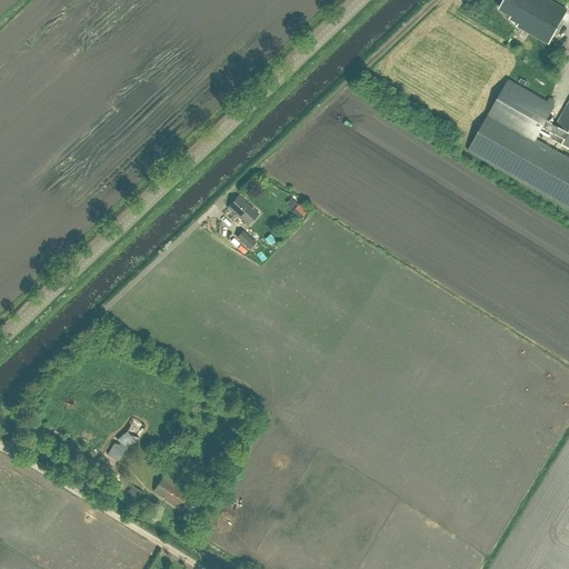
[(503,20),(542,41),(553,21),(515,0),(503,20)]
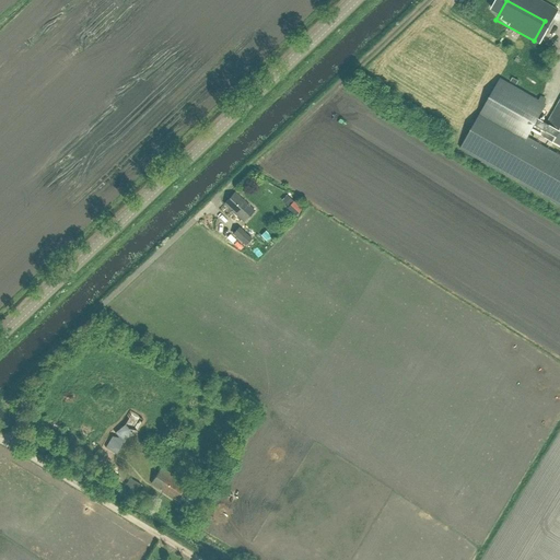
[(559,206),(559,155),(528,137),(547,104),(500,78),(459,149),(559,206)]
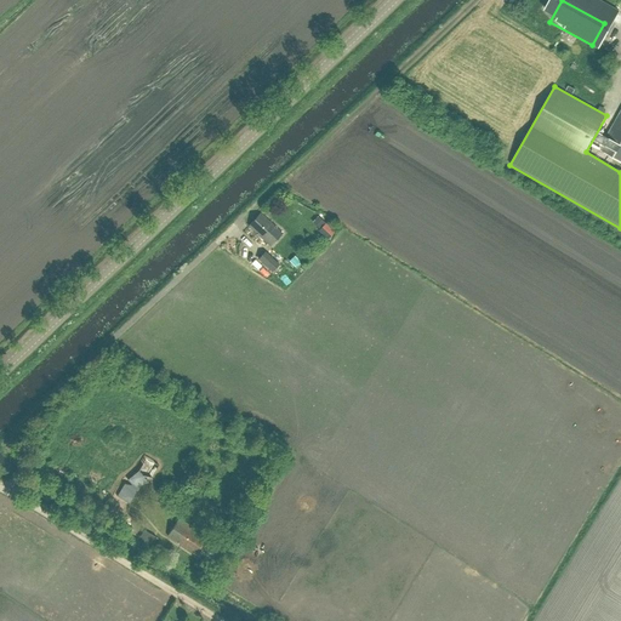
[(620,110),(599,151),(620,161),(620,110)]
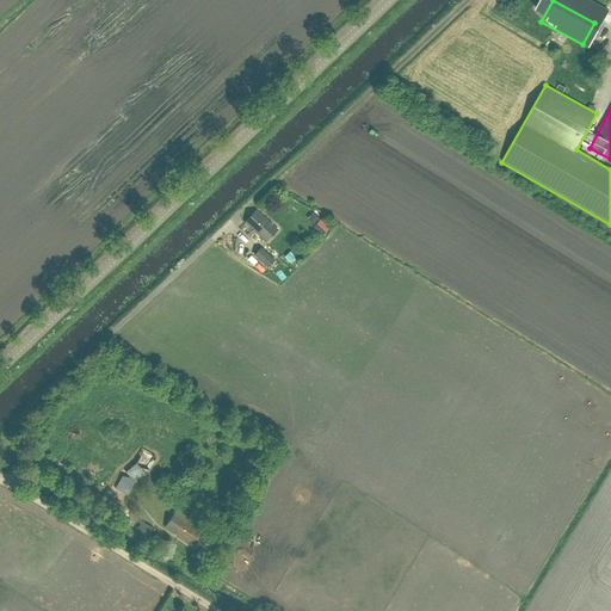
[(266,242),(278,230),(255,210),(244,223),(266,242)]
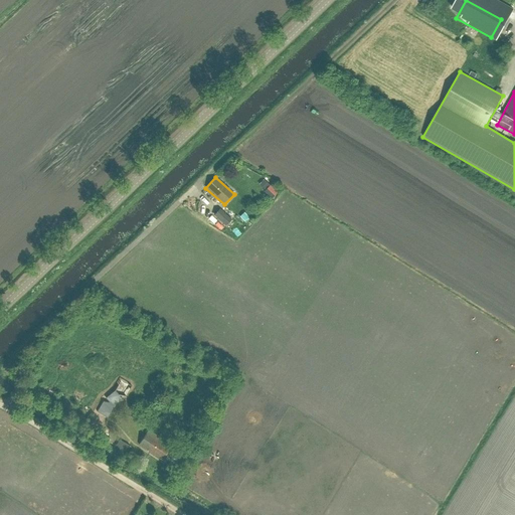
[(264,179),(259,184),(265,190),(270,185),(264,179)]
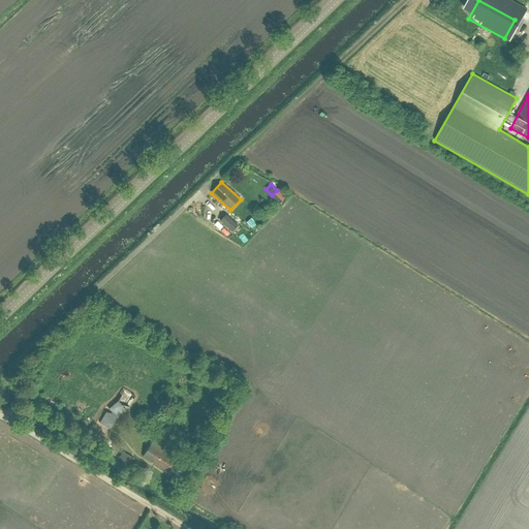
[(231,232),(238,226),(225,215),(219,221),(231,232)]
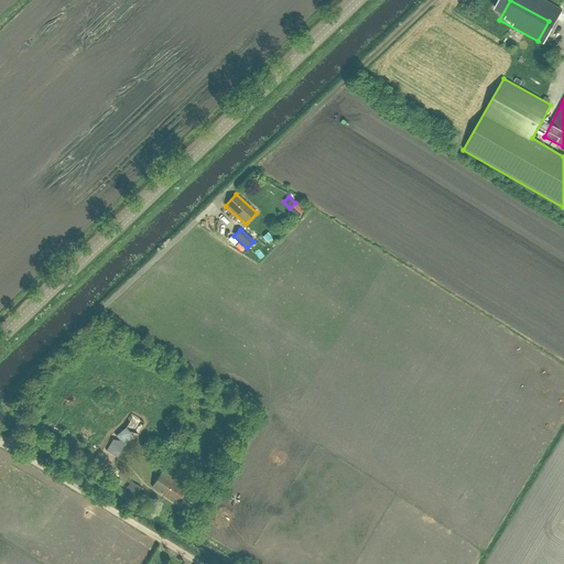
[(106,452),(117,457),(126,445),(133,438),(125,427),(115,436),(119,442),(112,440),(106,452)]
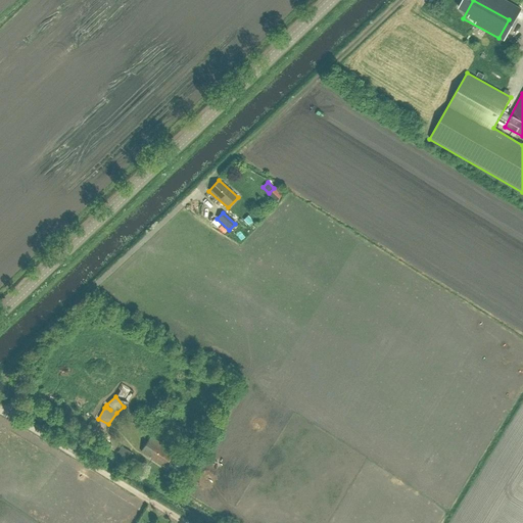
[(159,441),(158,442),(159,443),(159,445),(162,447),(164,444),(170,447),(179,434),(162,423),(152,436),(159,441)]
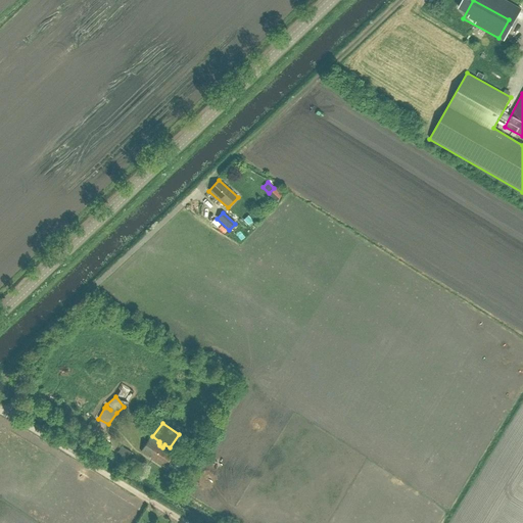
[(165,468),(174,455),(162,447),(159,445),(159,443),(158,442),(150,437),(141,452),(165,468)]
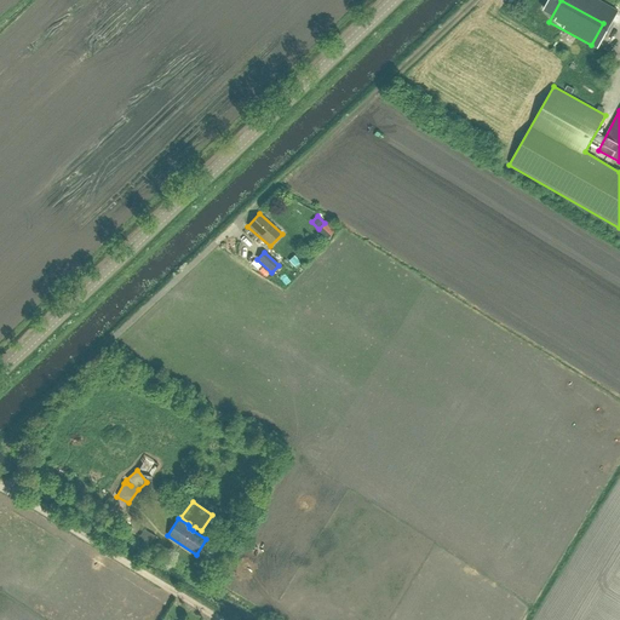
[(156,537),(143,529),(138,537),(151,545),(156,537)]
